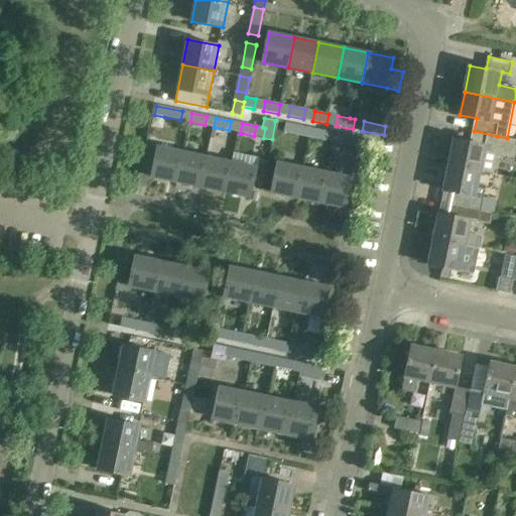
[(286,123),(284,133),(300,136),(302,127),(286,123)]
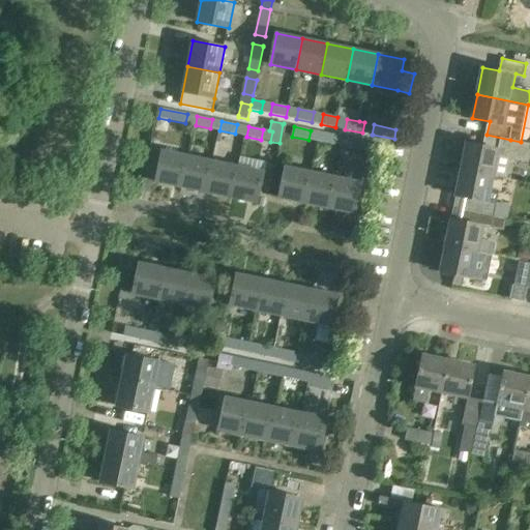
[(320,133),(318,142),(334,145),(336,136),(320,133)]
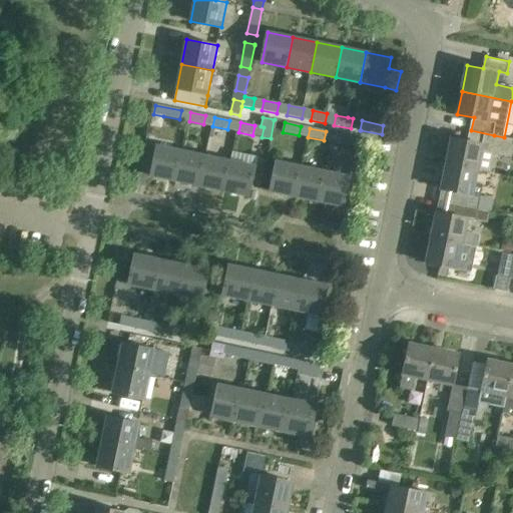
[(452,138),(446,164),(478,170),(493,173),(497,154),(511,157),(512,148),(512,139),(504,137),(494,135),(471,130),(469,141),(452,138)]
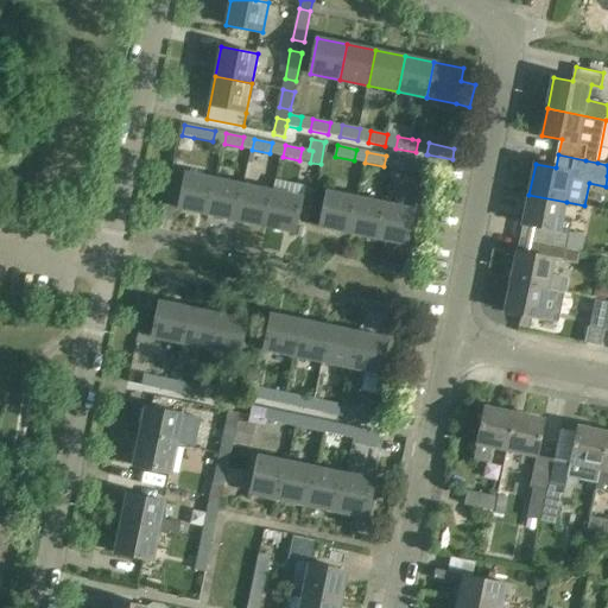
[(397,158),(394,169),(411,172),(415,162),(397,158)]
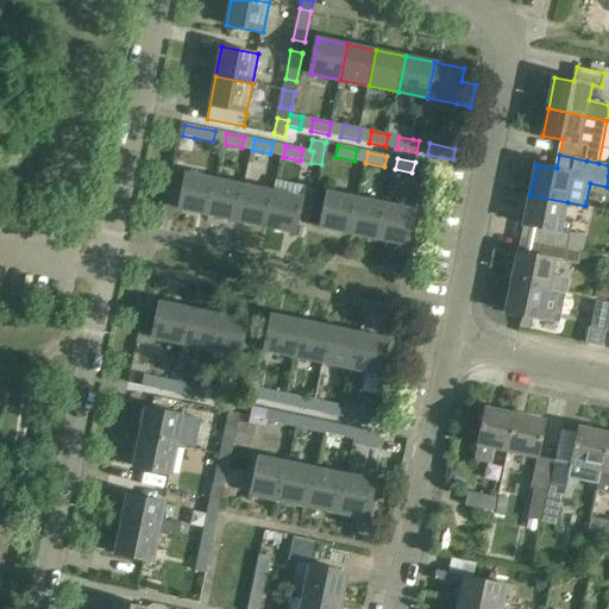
[(209,215),(217,180),(188,174),(173,171),(167,196),(182,200),(181,208),(209,215)]
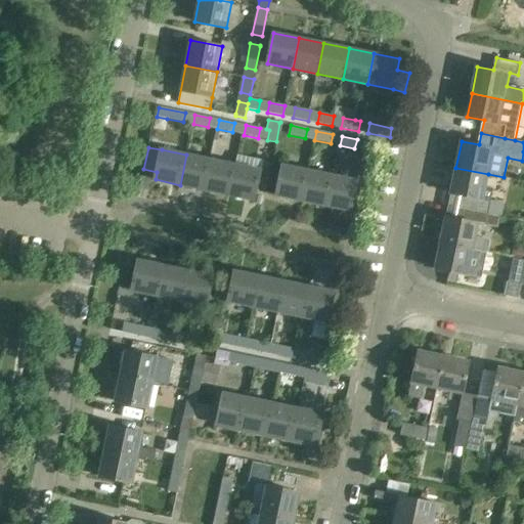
[(212,160),(186,155),(180,185),(206,190),(212,160)]
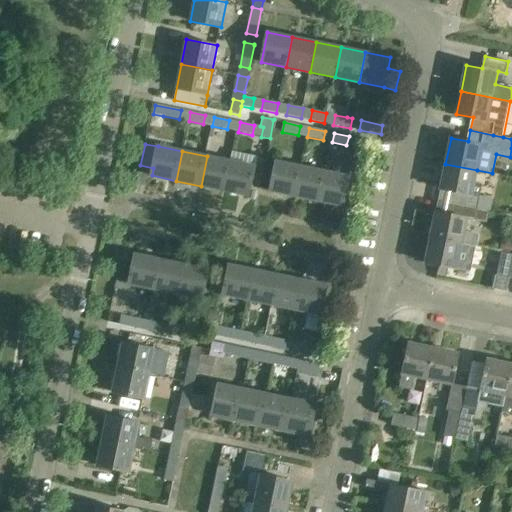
[(231,151),(229,160),(232,161),(226,191),(250,196),(256,166),(255,165),(257,157),(231,151)]
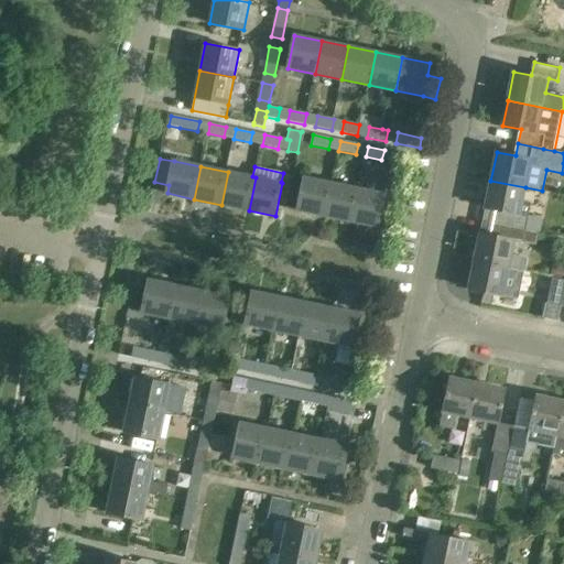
[(256,177),(252,176),(228,172),(221,205),(249,210),(256,177)]
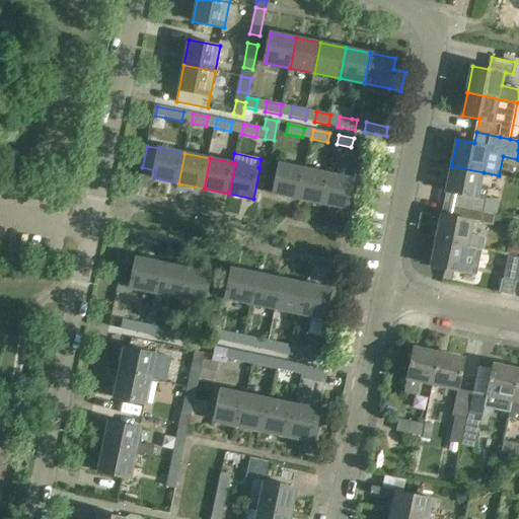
[(274,193),(299,198),(305,168),(280,163),(274,193)]
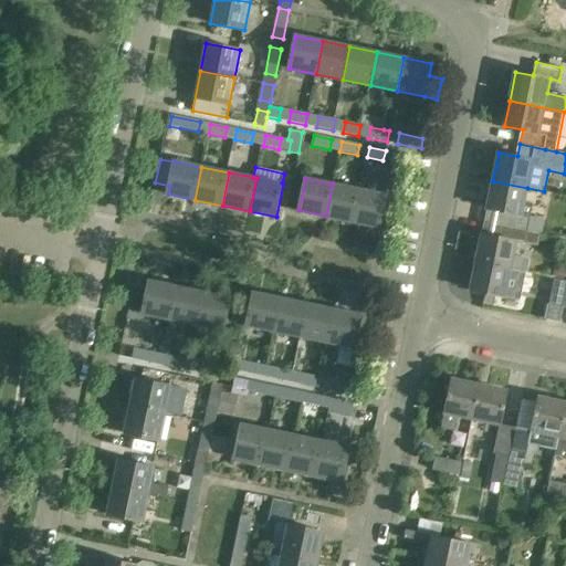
[(503,227),(527,232),(542,234),(545,221),(531,219),(533,205),(525,202),(527,188),(492,181),(486,209),(505,212),(503,227)]
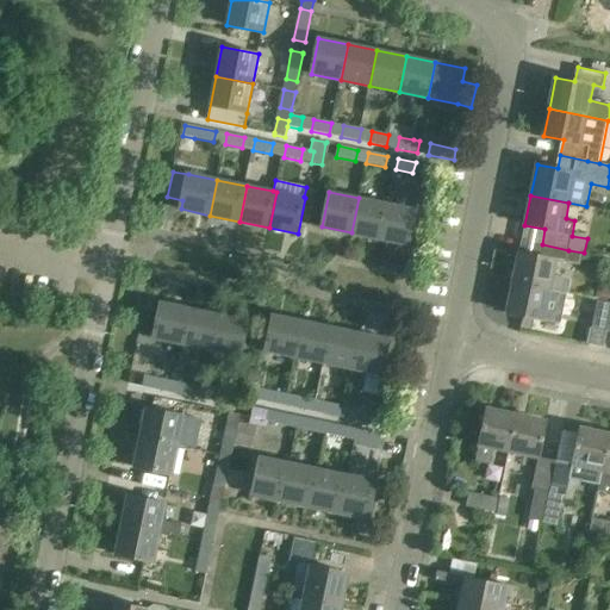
[(388,205),(359,198),(352,232),(381,240),(388,205)]
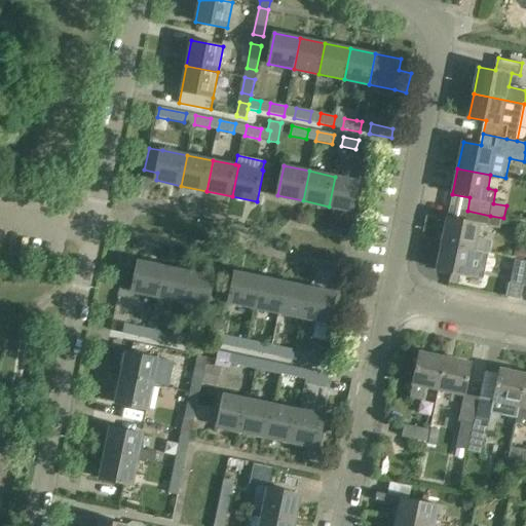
[(361,182),(335,177),(329,207),(353,212),(361,182)]
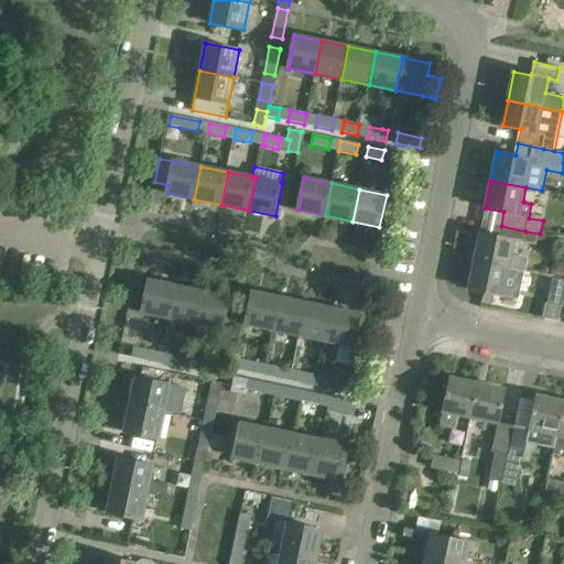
[(523,242),(525,231),(501,226),(499,237),(479,234),(474,263),(509,271),(525,274),(528,259),(512,256),(514,241),(523,242)]
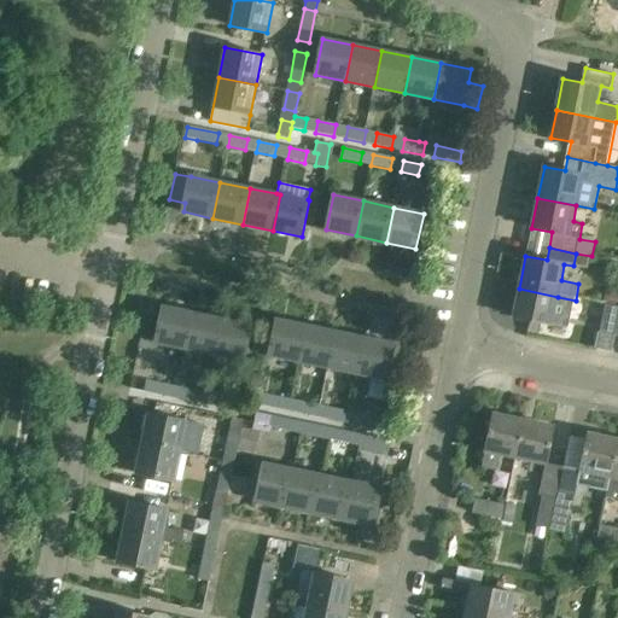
[(555,310),(558,297),(519,289),(513,318),(569,328),(572,314),(555,310)]
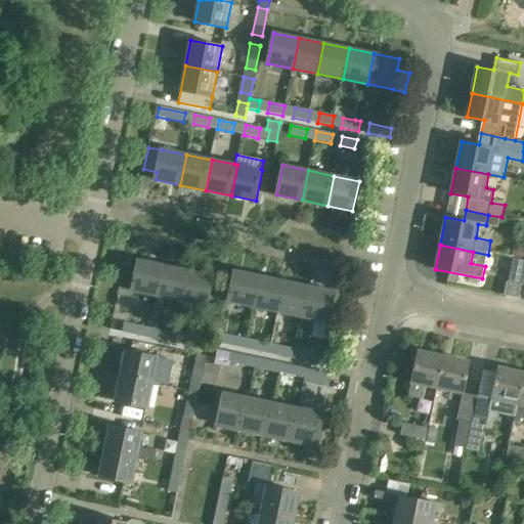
[(512,257),(523,259),(523,248),(514,246),(512,257)]
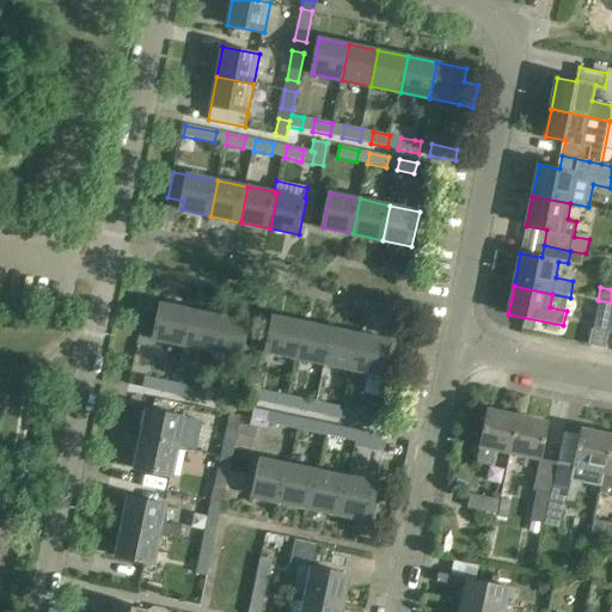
[(609,332),(611,318),(611,305),(600,304),(594,330),(609,332)]
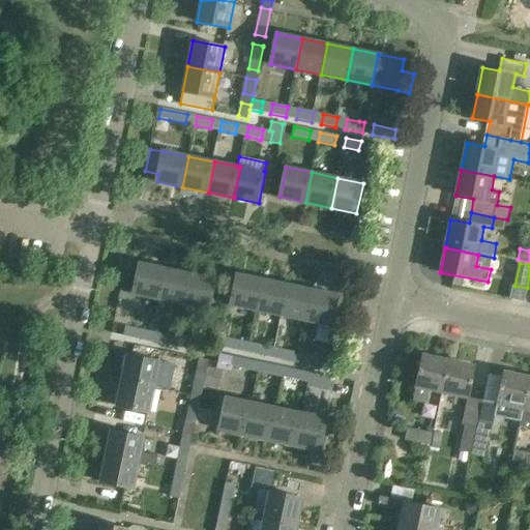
[(134,295),(158,300),(165,269),(140,264),(136,281),(134,292),(134,295)]
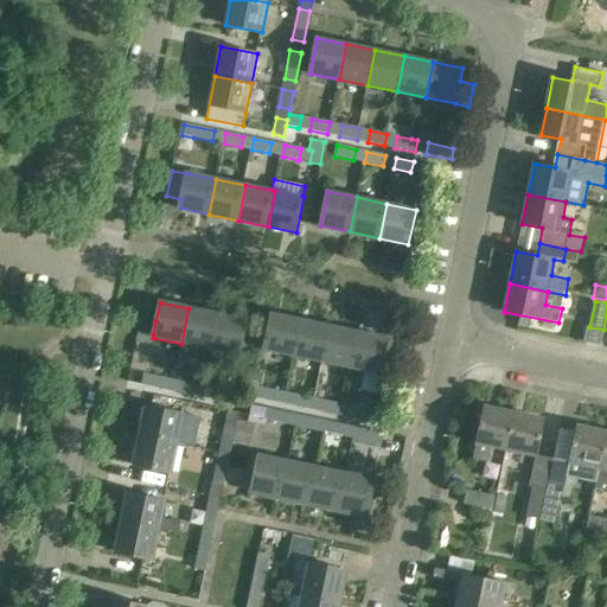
[(181,344),(211,350),(218,315),(189,308),(181,344)]
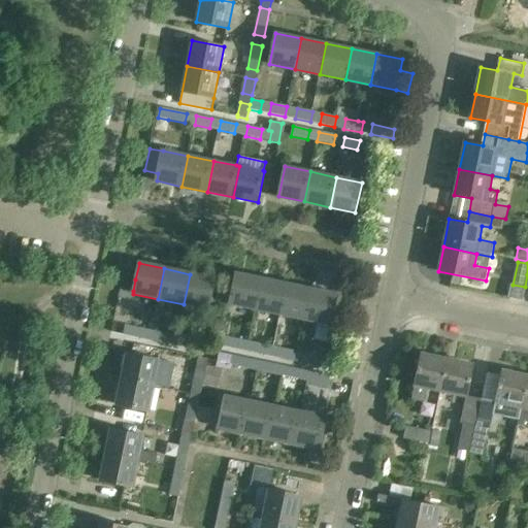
[(215,279),(190,274),(184,304),(208,309),(215,279)]
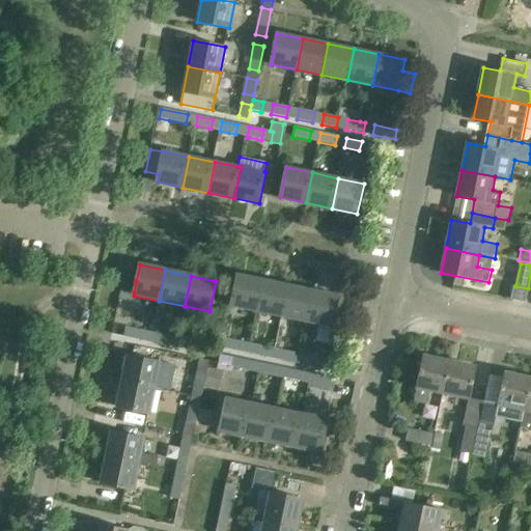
[(230,306),(256,311),(262,281),(236,276),(230,306)]
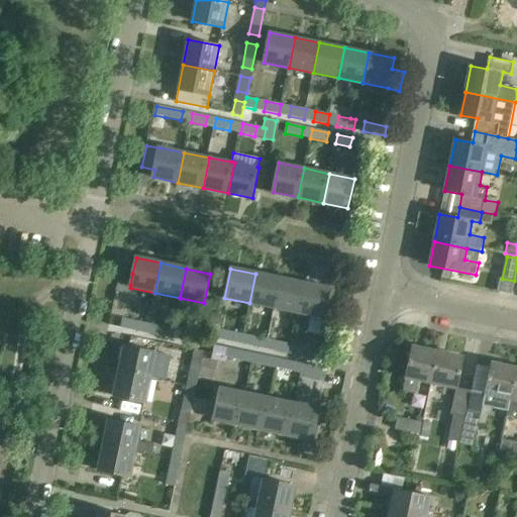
[(124,284),(130,285),(132,274),(126,272),(124,284)]
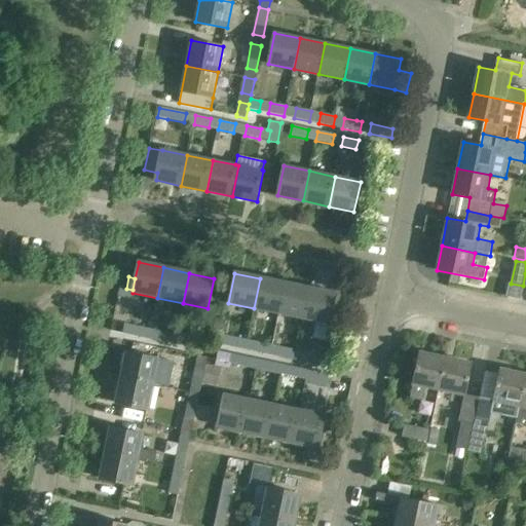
[(286,284),(260,278),(254,308),(279,313),(286,284)]
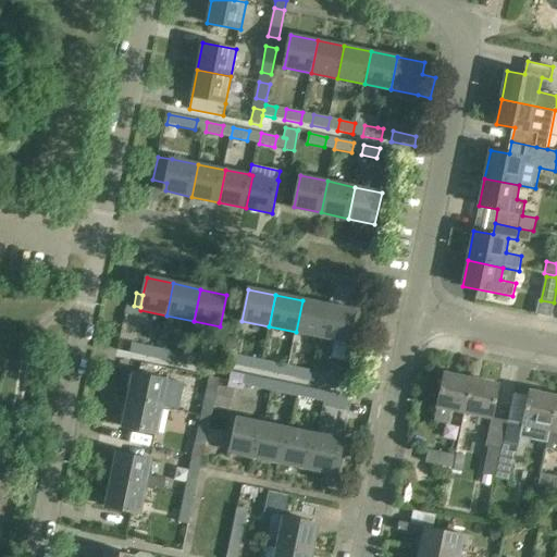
[(296,332),(322,337),(329,306),(302,300),(296,332)]
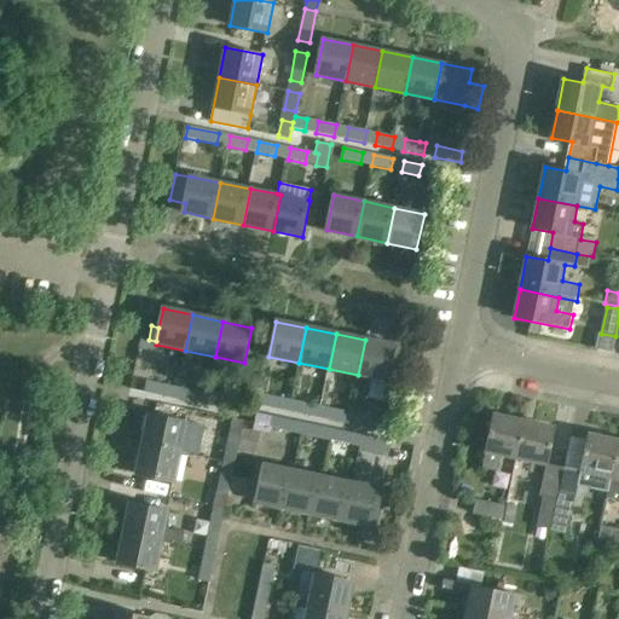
[(395,346),(365,340),(358,375),(388,381),(395,346)]
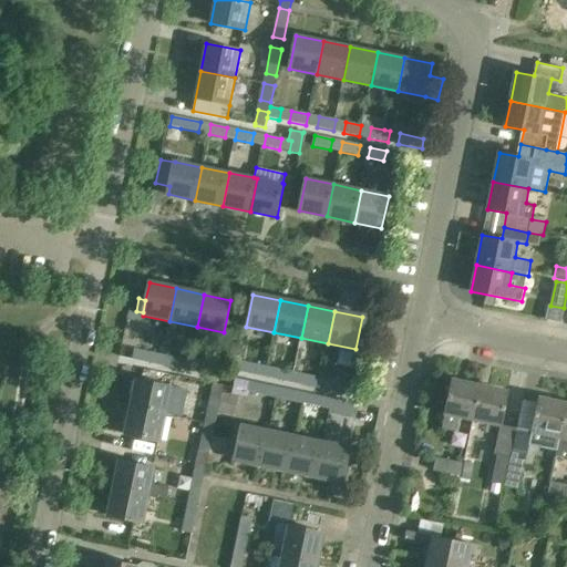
[(233,343),(230,356),(239,357),(241,344),(233,343)]
